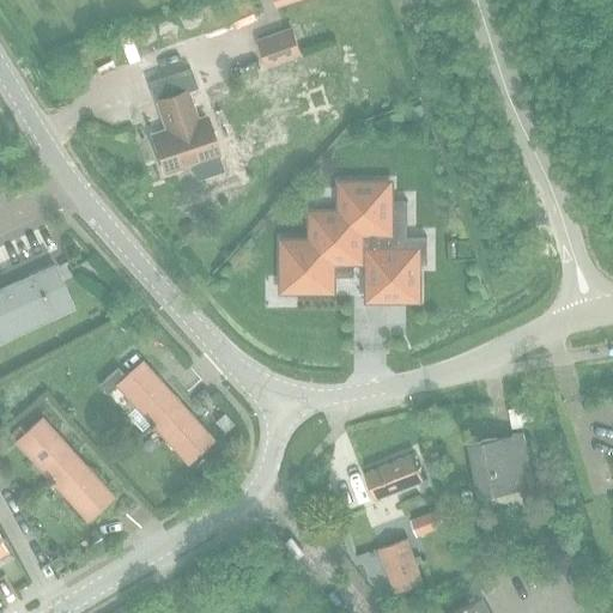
[(292,28),(259,40),(268,65),(301,54),(292,28)]
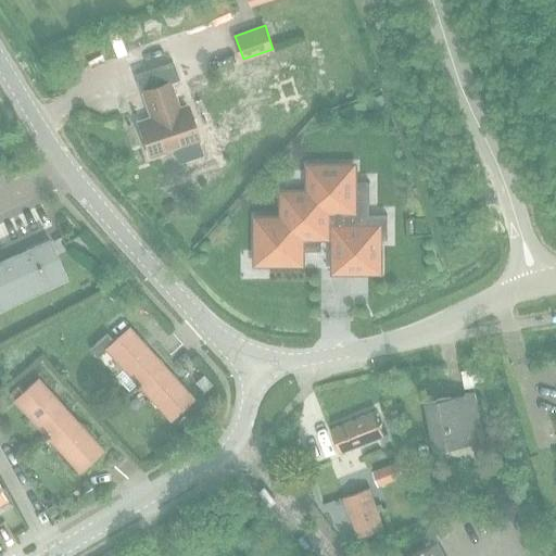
[(178,108),(168,80),(142,90),(151,117),(138,122),(149,155),(198,139),(187,105),(178,108)]
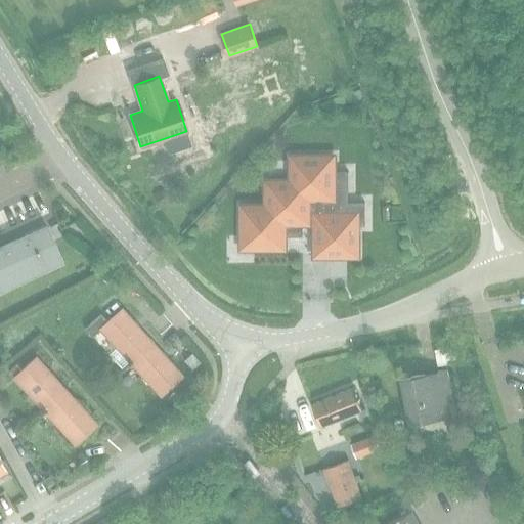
[(302,220),(316,220),(316,253),(355,253),(355,224),(364,224),(364,201),(348,201),(348,170),(332,170),(332,157),(293,157),(293,182),(277,182),(277,191),(268,191),(268,207),(244,207),(244,235),(253,235),(253,246),(281,246),(281,235),(302,235),(302,220)]
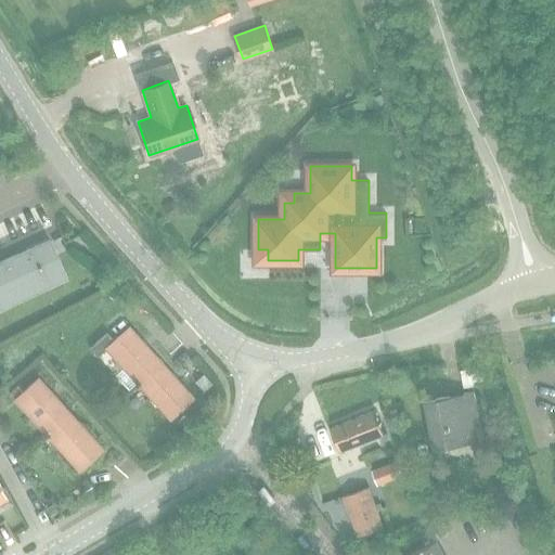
[(27,247),(46,284),(65,275),(47,237),(27,247)]
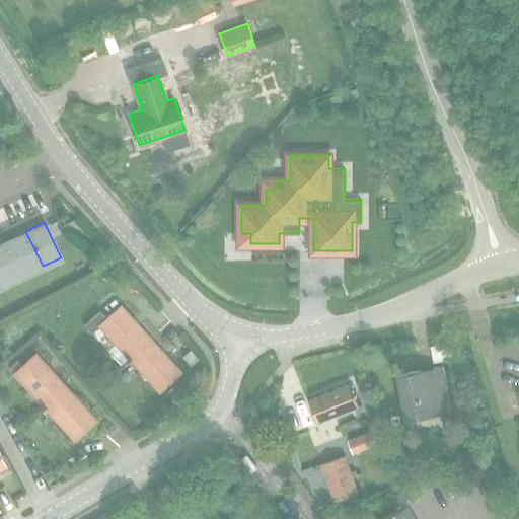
[(43,266),(25,231),(8,239),(25,275),(43,266)]
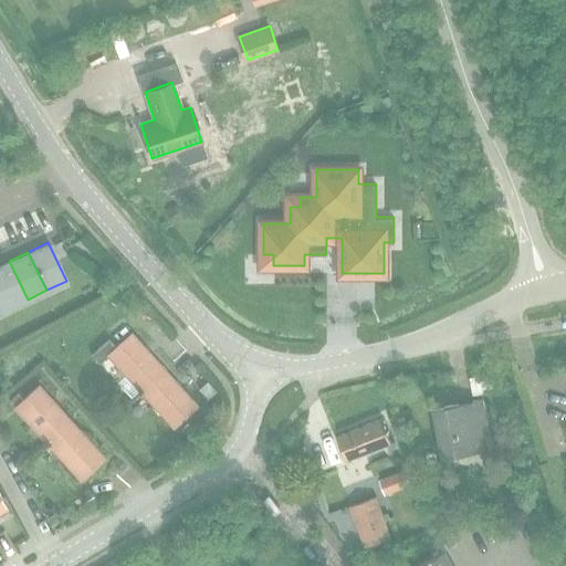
[(28,300),(9,261),(0,264),(0,290),(9,308),(28,300)]
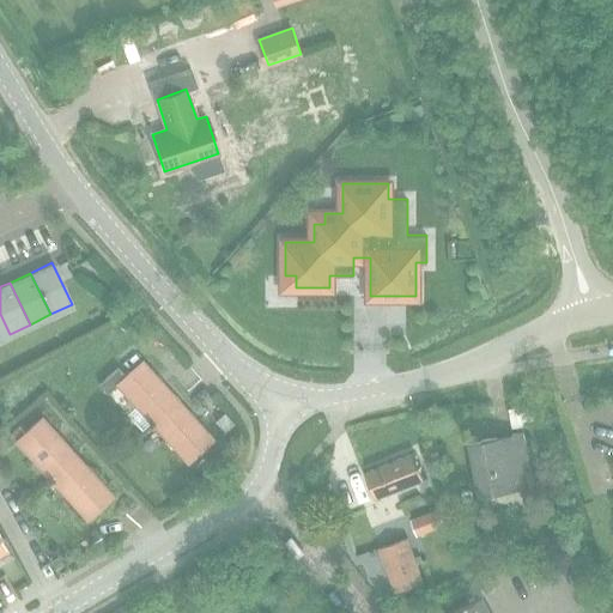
[(116,384),(151,423),(176,400),(140,362),(116,384)]
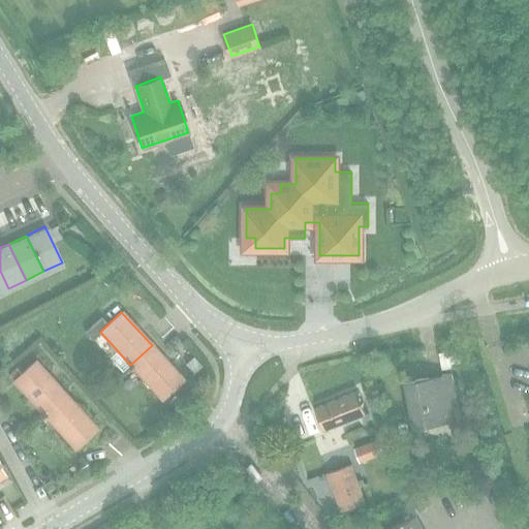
[(152,345),(130,365),(160,399),(182,379),(152,345)]
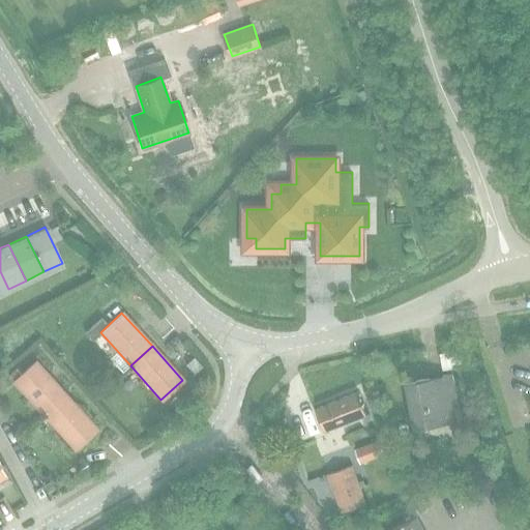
[(43,415),(65,395),(35,362),(13,382),(43,415)]
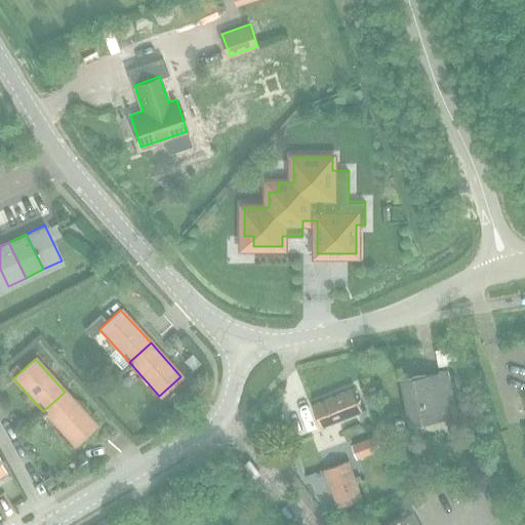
[(412,425),(457,415),(448,370),(403,379),(412,425)]
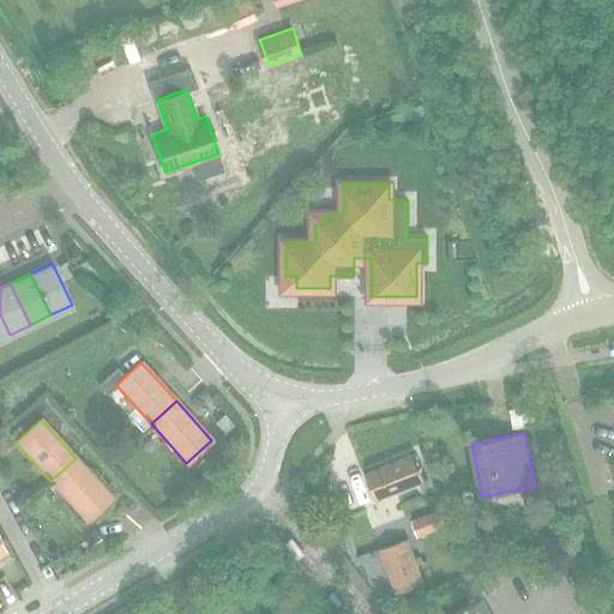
[(381,497),(425,481),(415,455),(366,473),(378,504),(383,501),(381,497)]
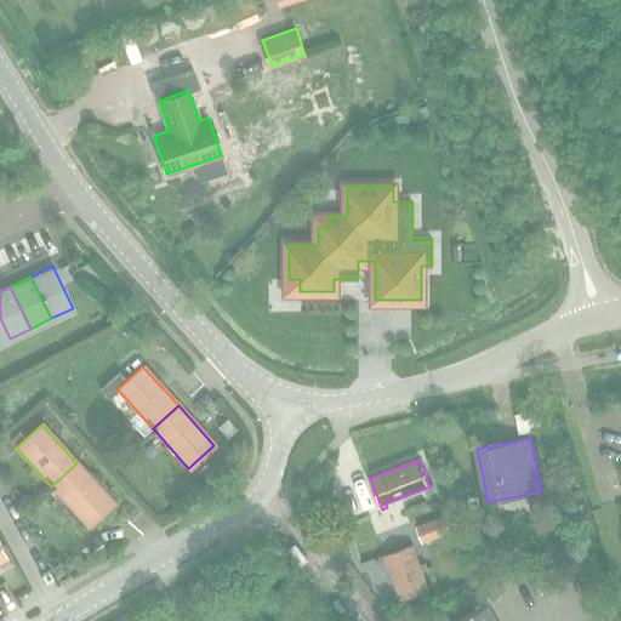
[(113,502),(77,463),(51,486),(87,525),(113,502)]
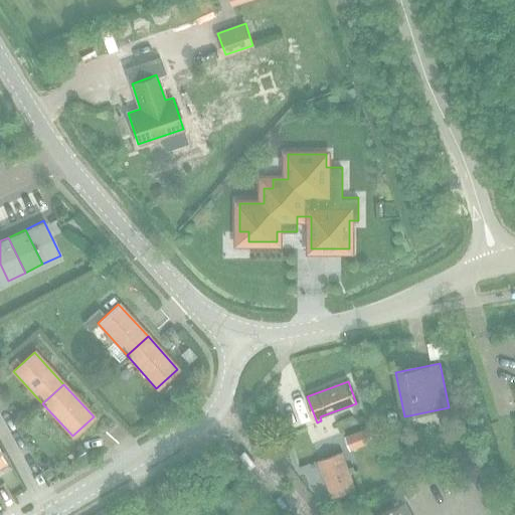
[(368,428),(345,438),(349,447),(372,438),(368,428)]
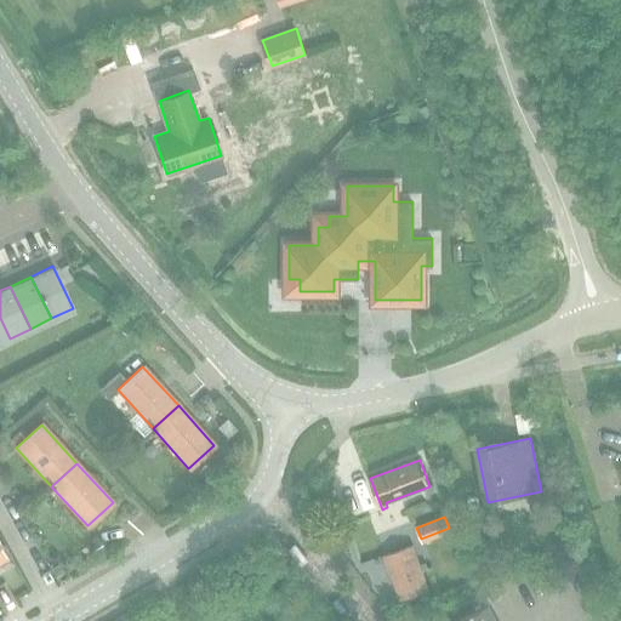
[(386,554),(402,599),(429,590),(414,545),(386,554)]
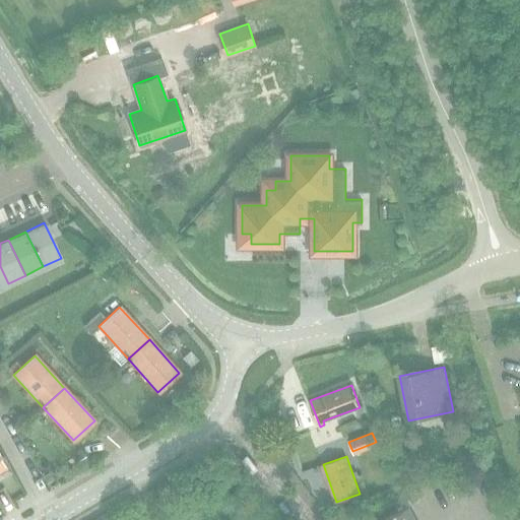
[(411,519),(405,508),(383,519),(411,519)]
